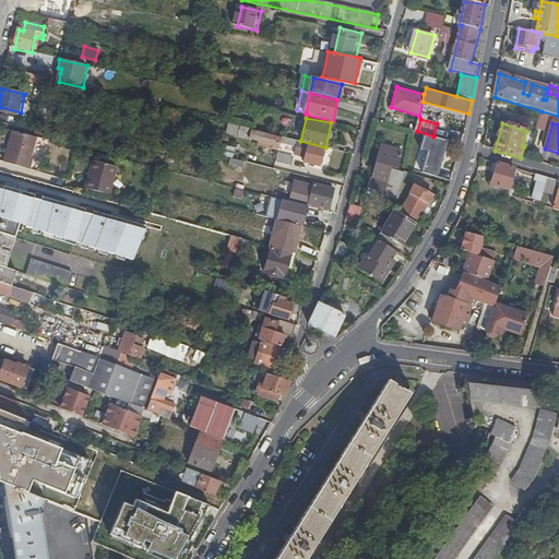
[(254,130),(230,125),(228,134),(261,143),(275,146),(274,150),(281,151),(283,143),(298,147),(296,156),(307,158),(306,163),(321,167),(326,150),(307,144),(308,144),(302,143),(284,138),(284,140),(253,132),(254,130)]
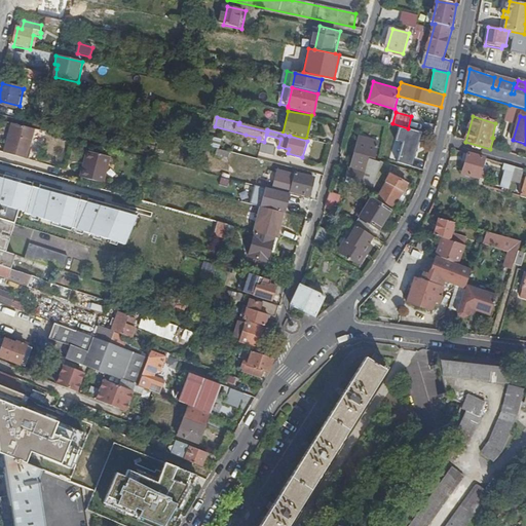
[(36,130),(16,125),(11,144),(8,144),(5,154),(27,160),(36,130)]
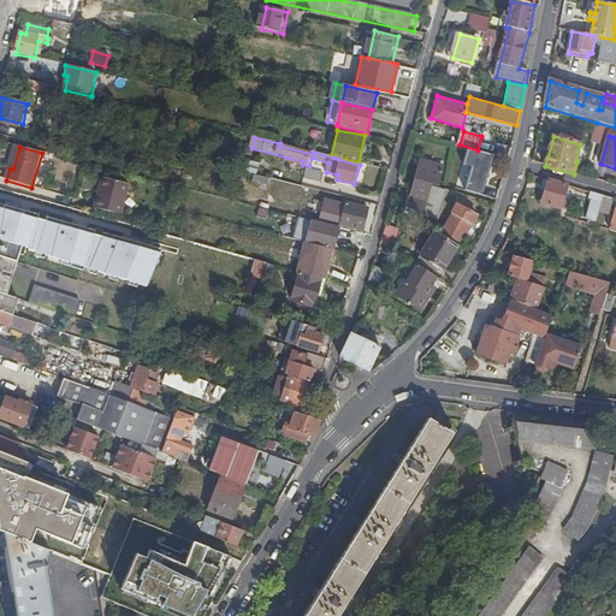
[(460,153),(457,160),(466,163),(465,166),(457,163),(451,181),(469,185),(473,171),(474,164),(477,157),(468,155),(460,153)]
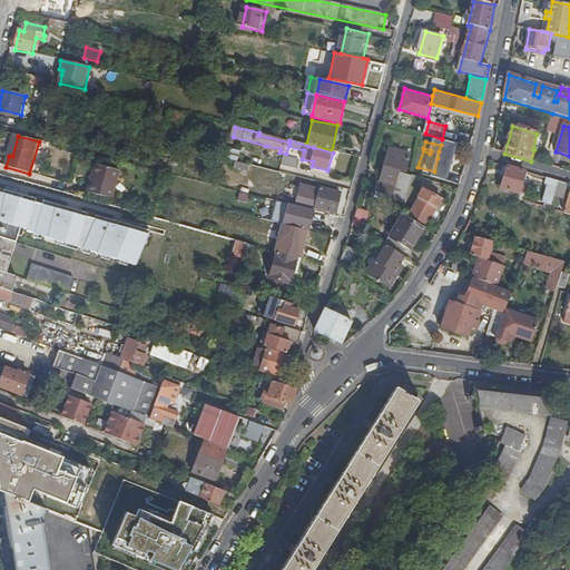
[(220,158),(237,163),(239,153),(224,148),(220,158)]
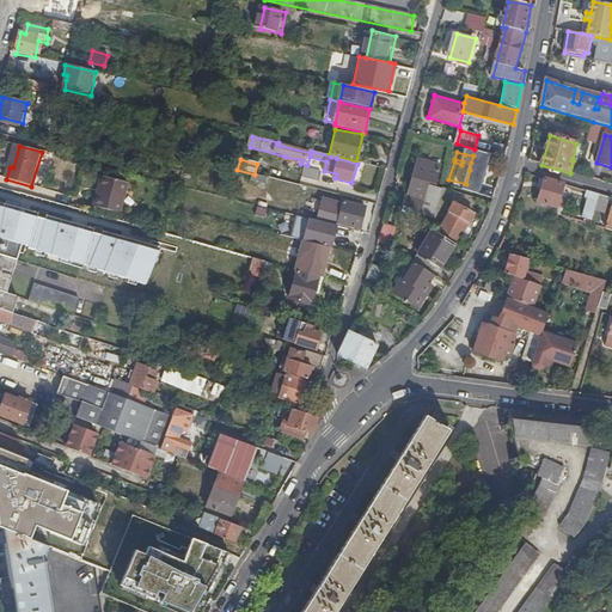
[(442,167),(418,160),(414,179),(416,181),(411,197),(407,196),(404,207),(405,208),(422,213),(432,185),(436,187),(442,167)]
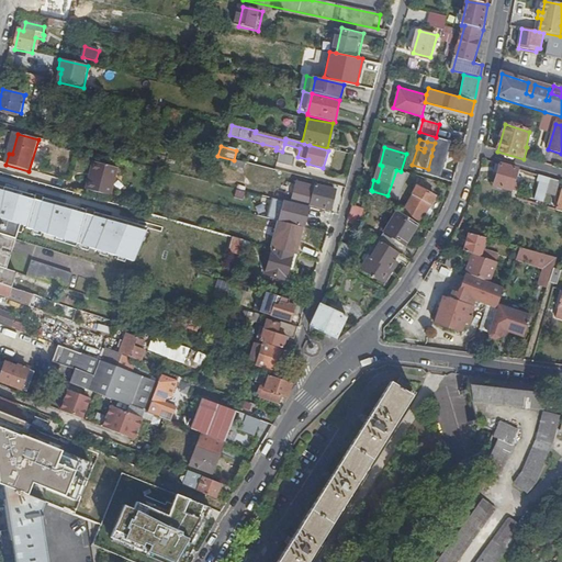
[(296,159),(281,156),(279,165),(294,168),(296,159)]
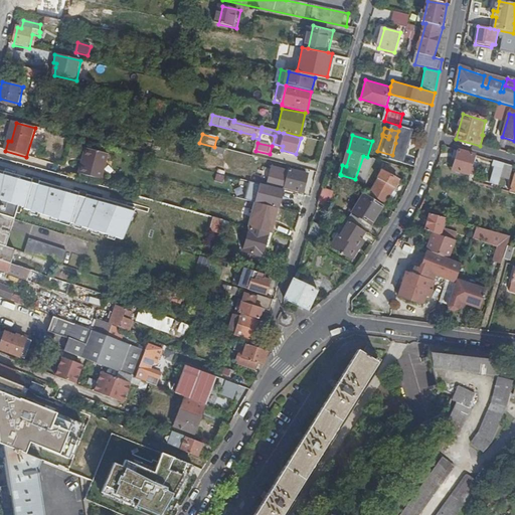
[(214,147),(213,153),(225,156),(226,150),(214,147)]
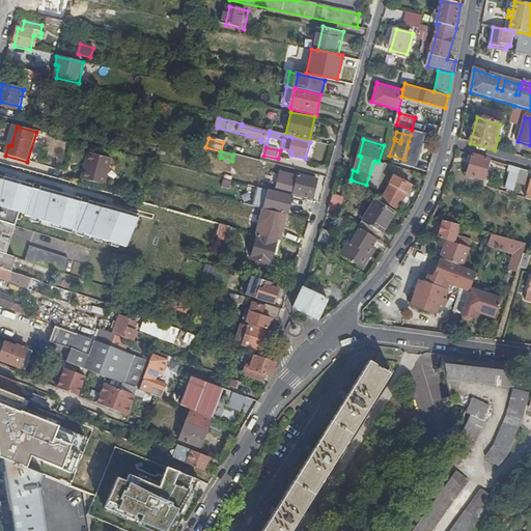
[(116,161),(96,156),(91,172),(89,172),(86,182),(110,188),(116,161)]
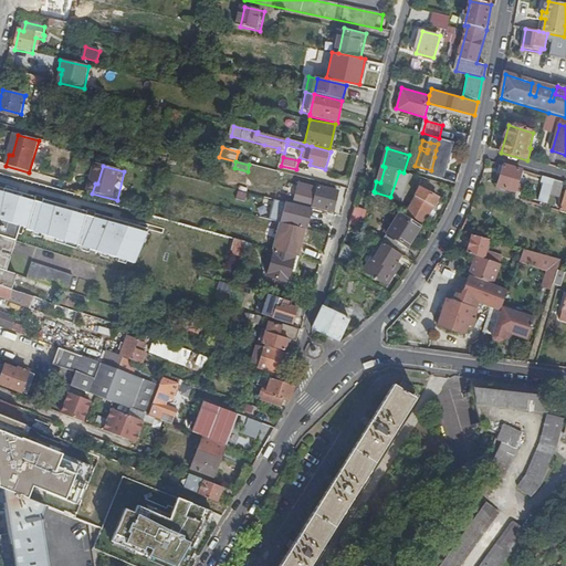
[(519,184),(522,170),(504,166),(499,187),(515,192),(516,191),(521,192),(523,186),(519,184)]
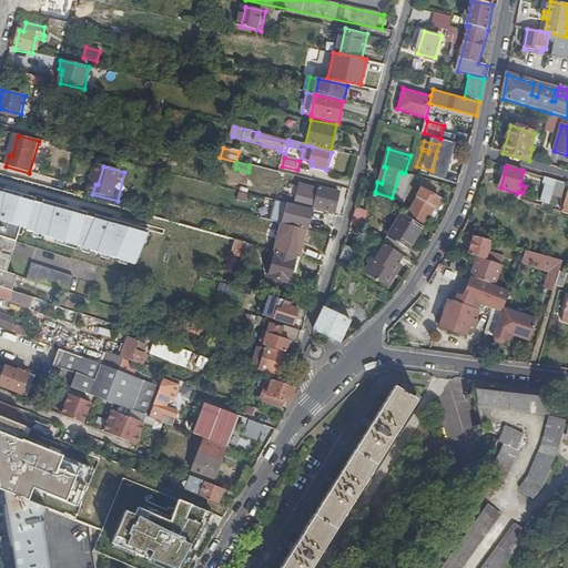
[(413,176),(401,173),(393,199),(405,203),(413,176)]
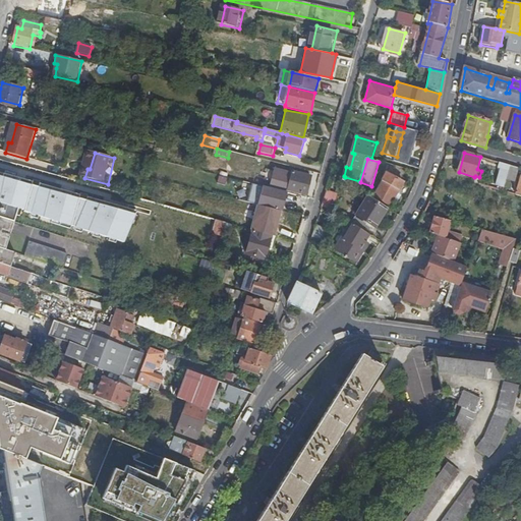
[(406,164),(418,169),(421,163),(409,159),(406,164)]
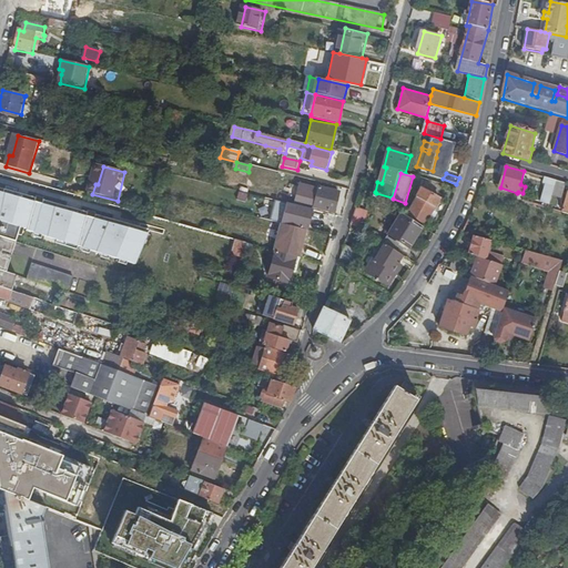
[(545,209),(549,210),(553,196),(557,181),(546,178),(544,183),(546,184),(540,202),(547,204),(545,209)]
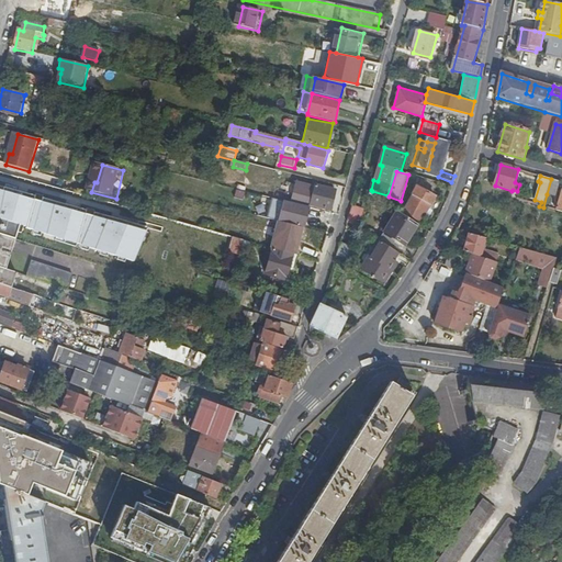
[(315,183),(296,179),(290,201),(310,205),(315,183)]
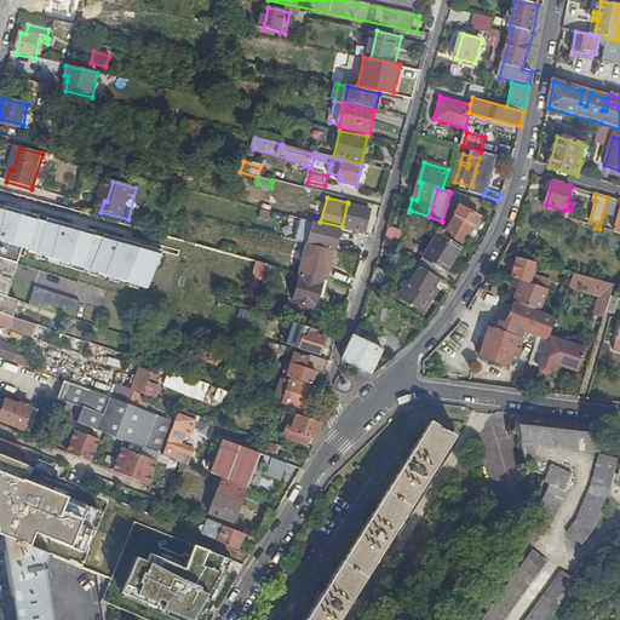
[(613,217),(618,200),(608,197),(603,214),(613,217)]
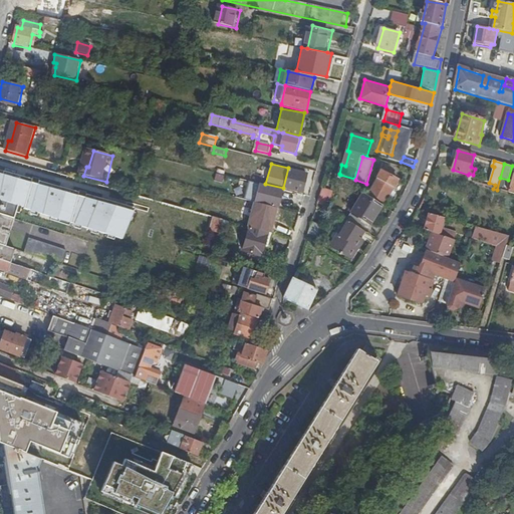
[(308,173),(288,168),(283,188),(303,193),(308,173)]
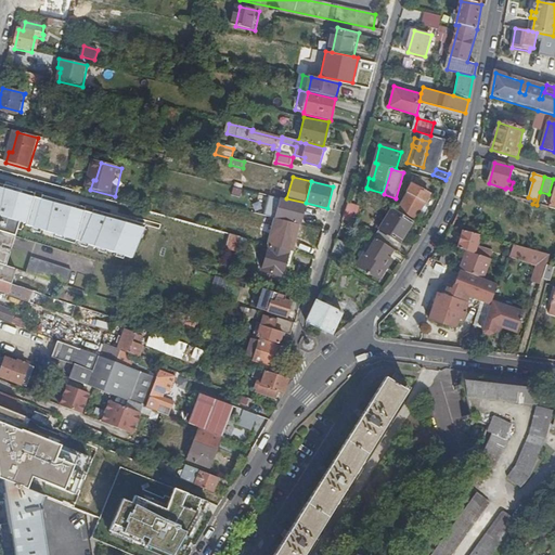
[(145,224),(0,184),(0,232),(14,237),(18,224),(131,260),(145,224)]
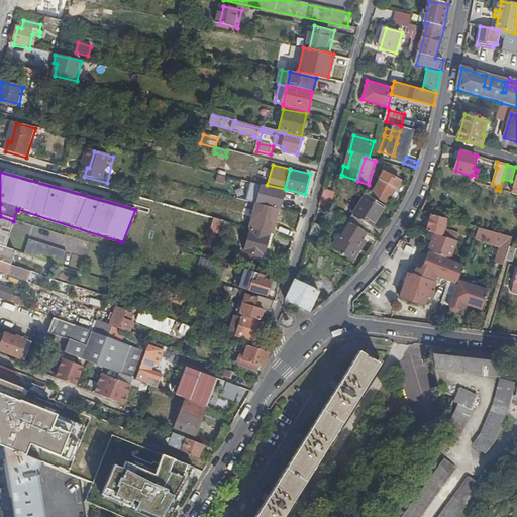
[(390,203),(395,193),(402,183),(385,173),(372,196),(388,205),(390,203)]
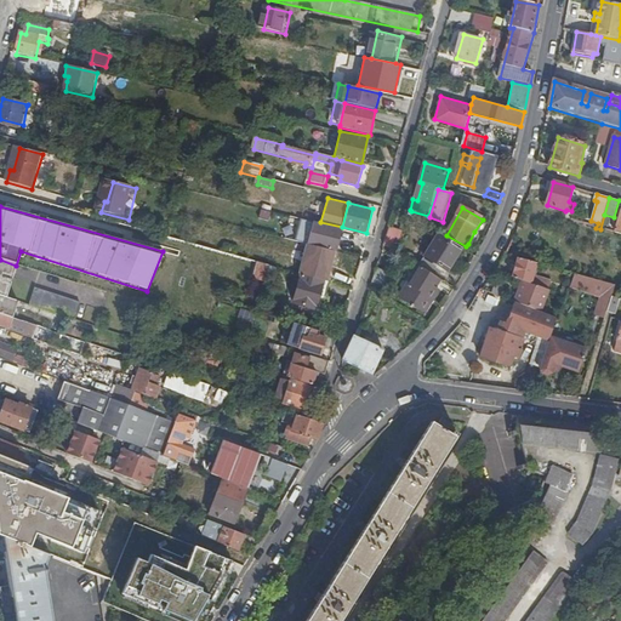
[(272,212),(262,209),(258,217),(269,221),(272,212)]
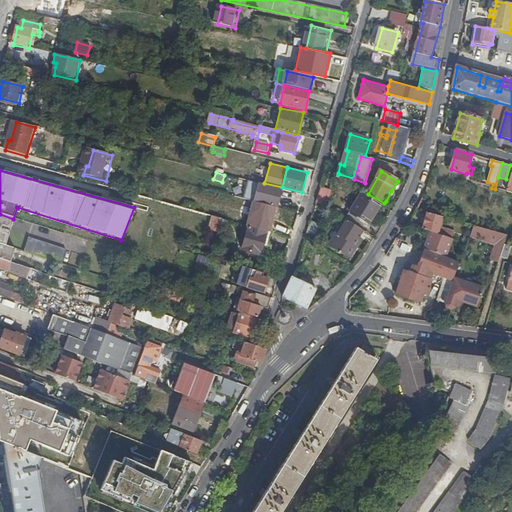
[(253,200),(278,207),(282,187),(264,183),(258,182),(253,200)]
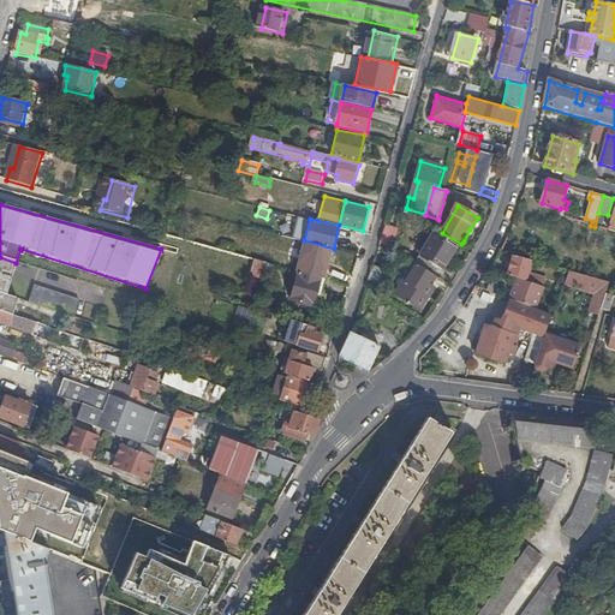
[(388,226),(382,243),(394,251),(401,231),(388,226)]
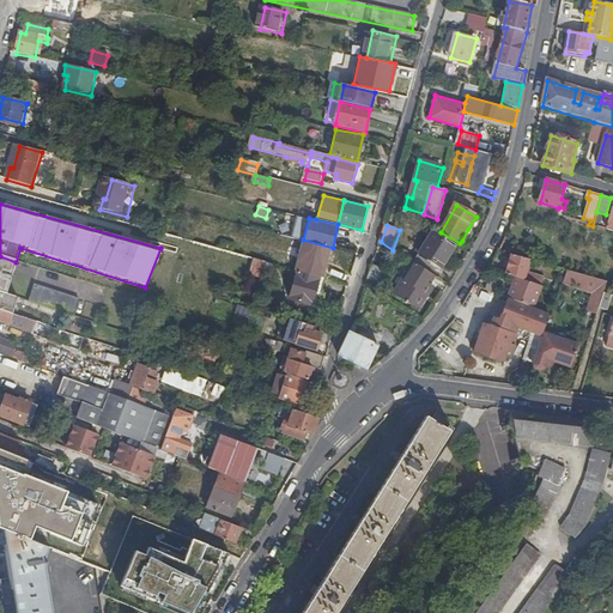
[(472,231),(468,229),(462,241),(466,243),(472,231)]
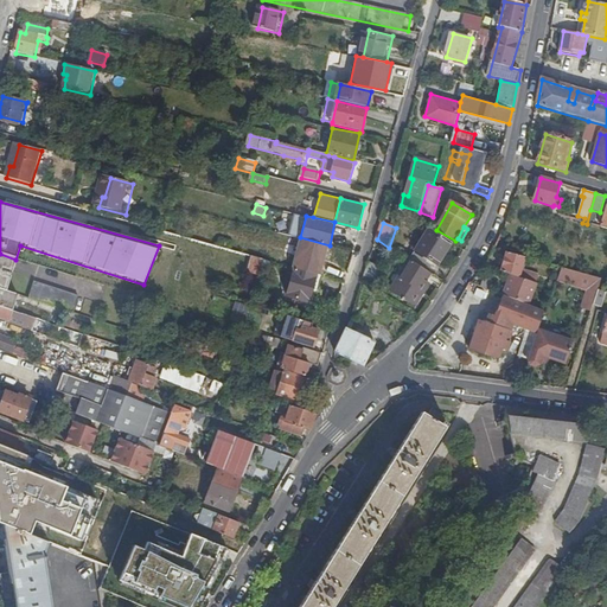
[(453,243),(430,229),(417,251),(439,266),(453,243)]
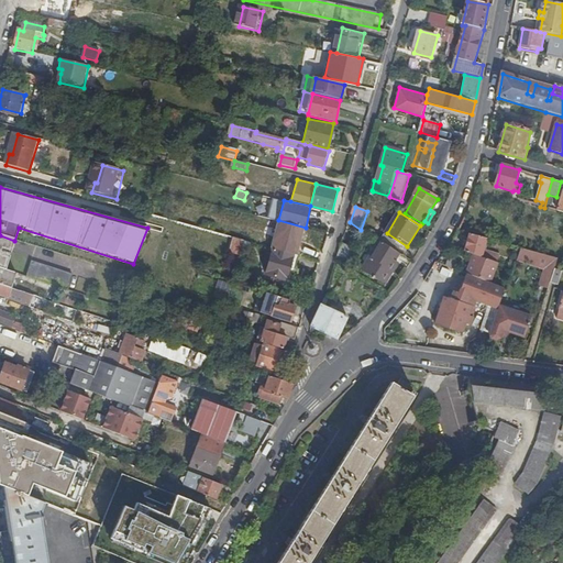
[(306,228),(278,220),(271,247),(298,255),(306,228)]
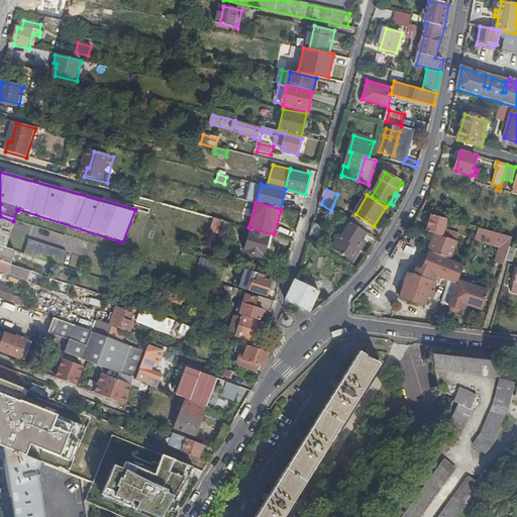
[(0,246),(7,249),(16,221),(13,221),(0,216),(0,246)]
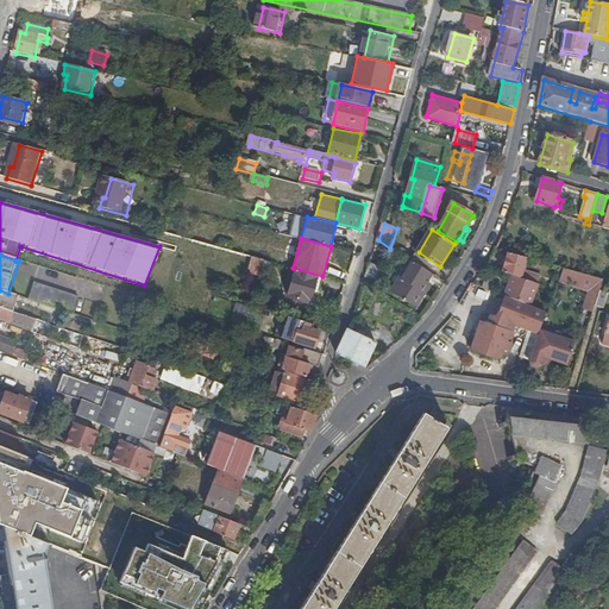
[(526,259),(508,255),(503,272),(514,276),(521,278),(526,259)]
